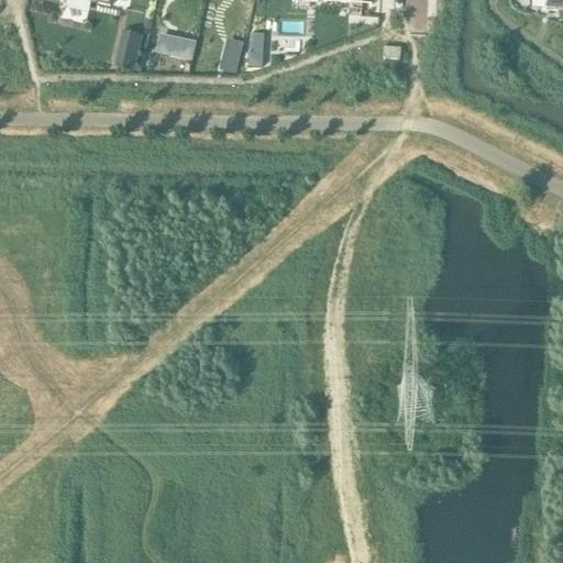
[(562,0),(547,0),(548,12),(562,12),(562,0)]
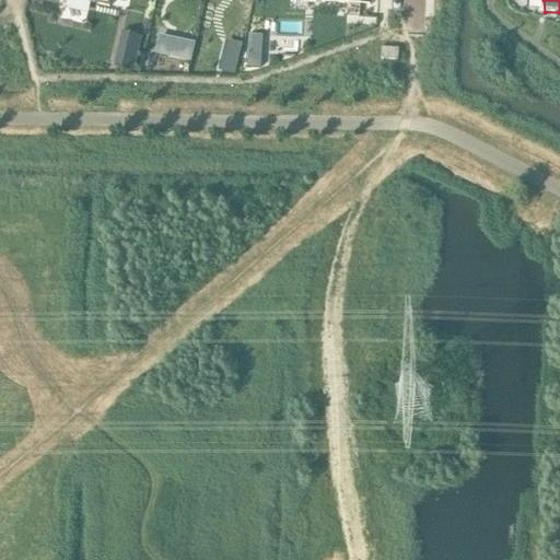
[(160,35),(155,54),(167,57),(171,37),(160,35)]
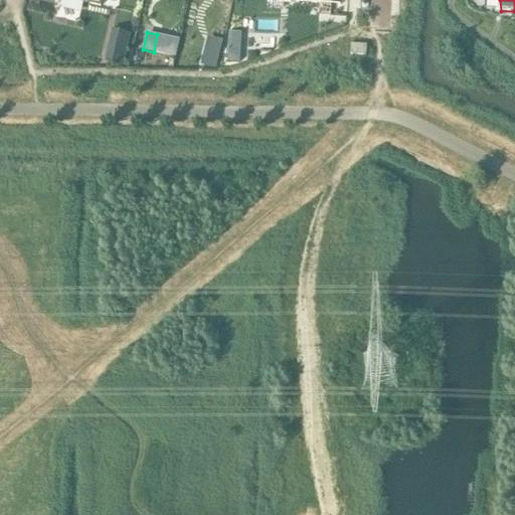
[(366,46),(351,45),(351,54),(365,55),(366,46)]
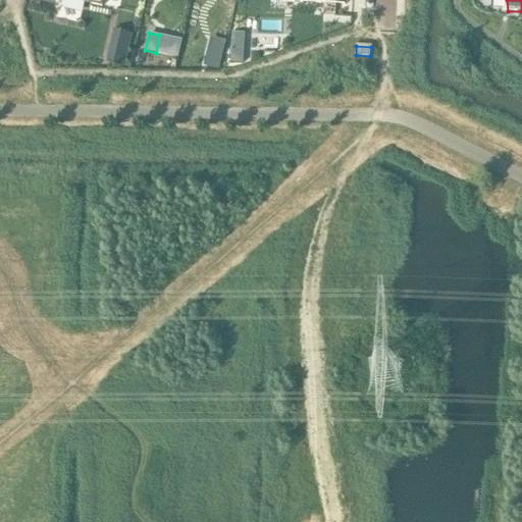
[(110,49),(107,61),(123,65),(126,53),(110,49)]
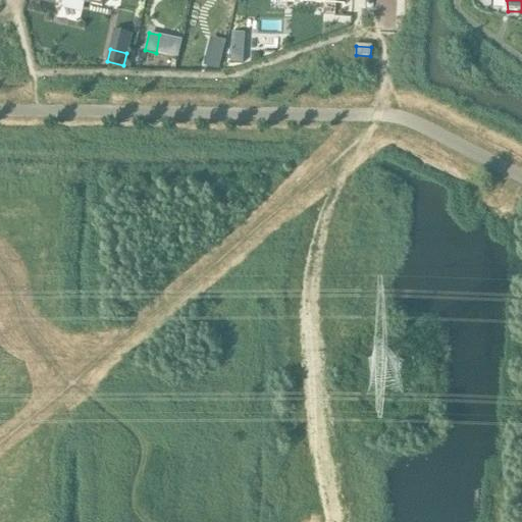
[(231,53),(230,62),(243,63),(243,54),(231,53)]
